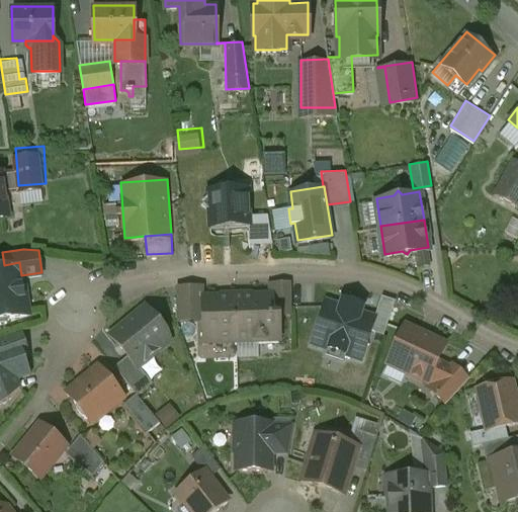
[(4,265),(0,265),(0,320),(6,320),(9,316),(9,315),(27,312),(21,275),(19,262),(4,265)]
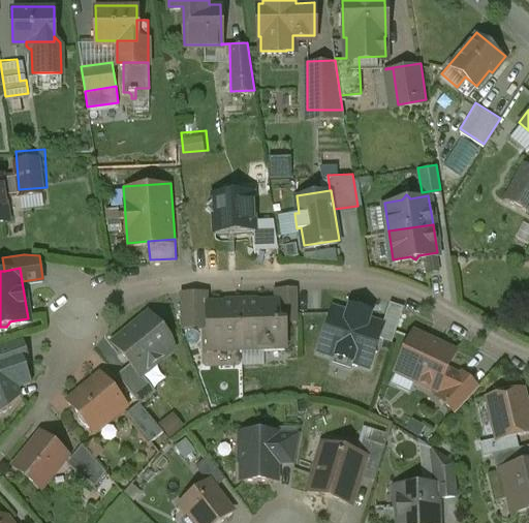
[(278,298),(240,299),(242,345),(285,344),(284,319),(278,319),(278,298)]
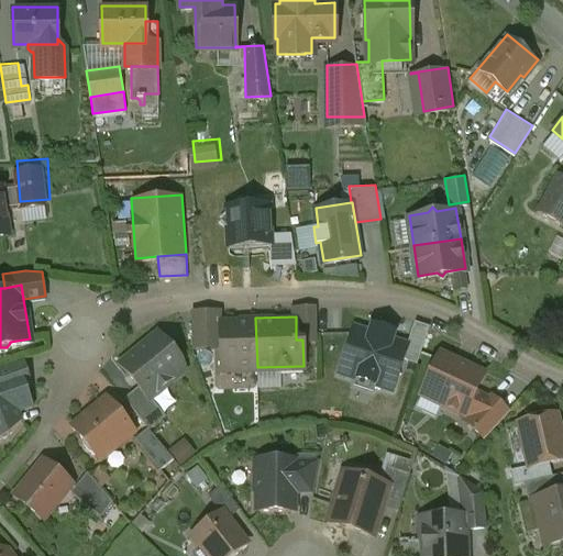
[(255,318),(220,319),(221,368),(257,367),(255,318)]
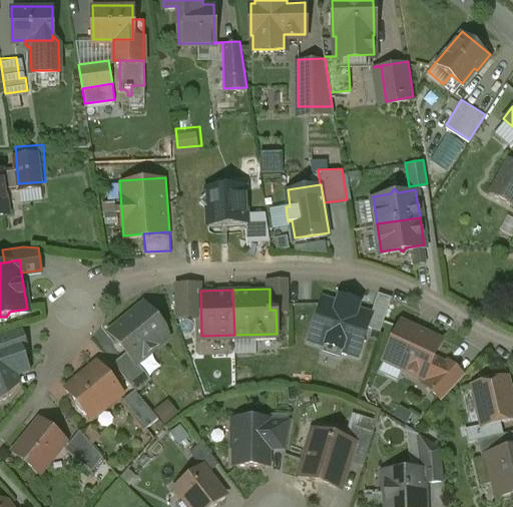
[(374,308),(323,292),(307,342),(358,358),(374,308)]
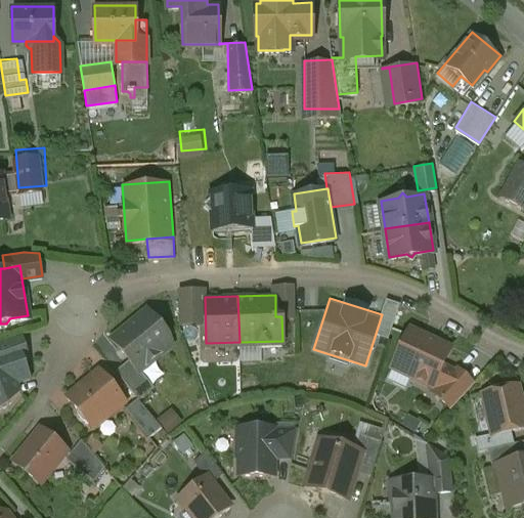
[(147,308),(131,321),(131,322),(114,337),(114,336),(113,337),(129,357),(138,369),(139,368),(171,341),(169,335),(147,308)]
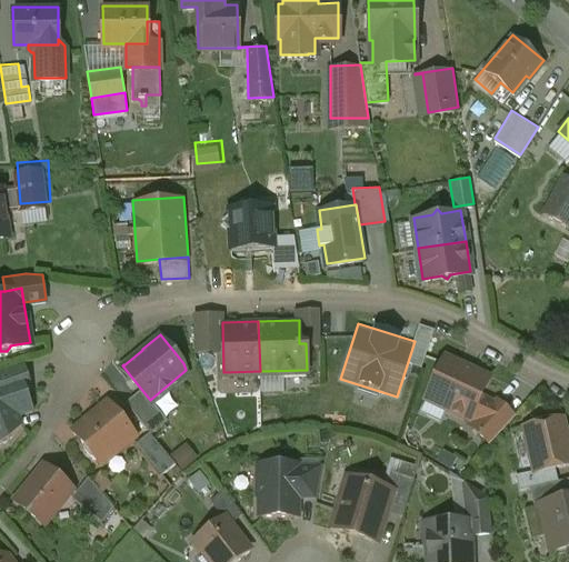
[(489,374),(445,353),(425,397),(427,398),(429,392),(442,398),(445,405),(469,418),(470,415),(475,418),(493,398),(481,392),(489,374)]
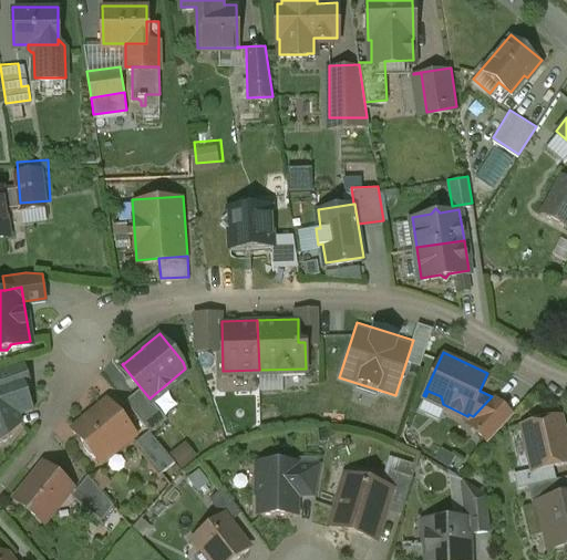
[(23,359),(0,365),(0,380),(22,373),(22,374),(29,373),(23,359)]
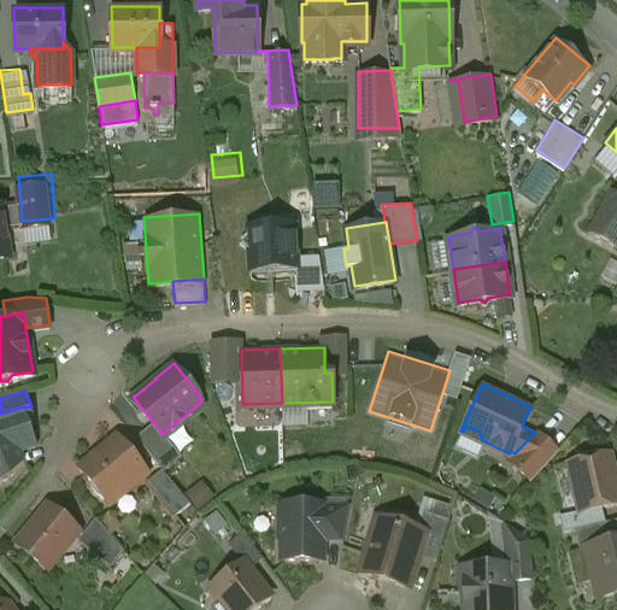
[(0,414),(0,455),(36,443),(24,408),(24,406),(0,414)]
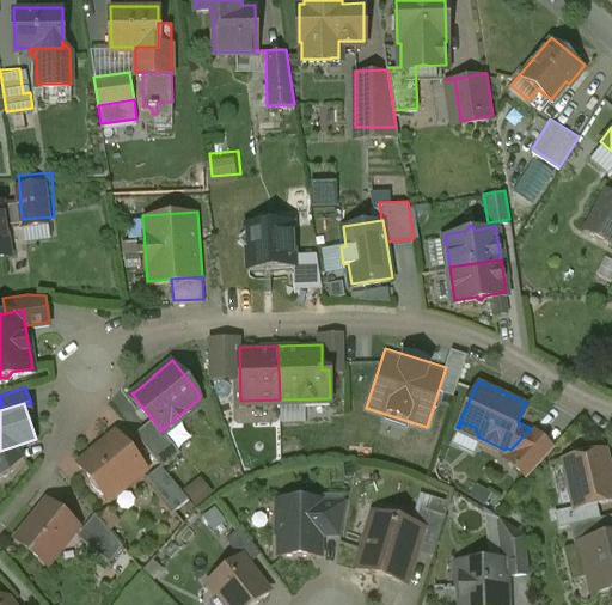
[(178,450),(163,429),(161,431),(151,417),(135,431),(163,463),(178,450)]
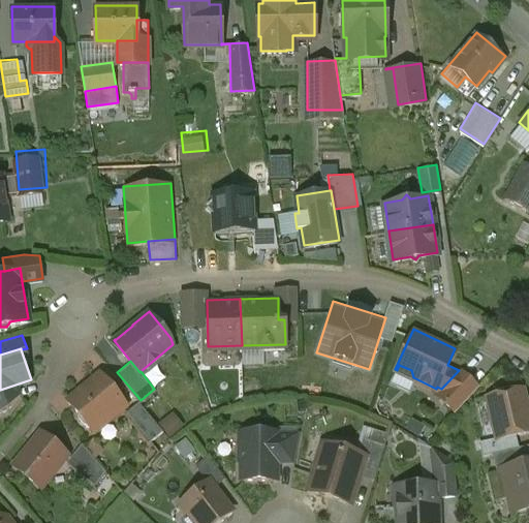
[(441,389),(437,394),(455,410),(478,385),(461,368),(459,370),(441,389)]
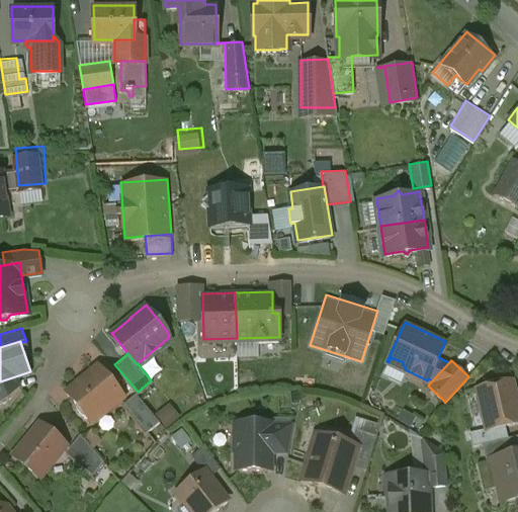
[(97,363),(66,389),(77,403),(77,408),(82,415),(88,416),(92,420),(123,395),(97,363)]
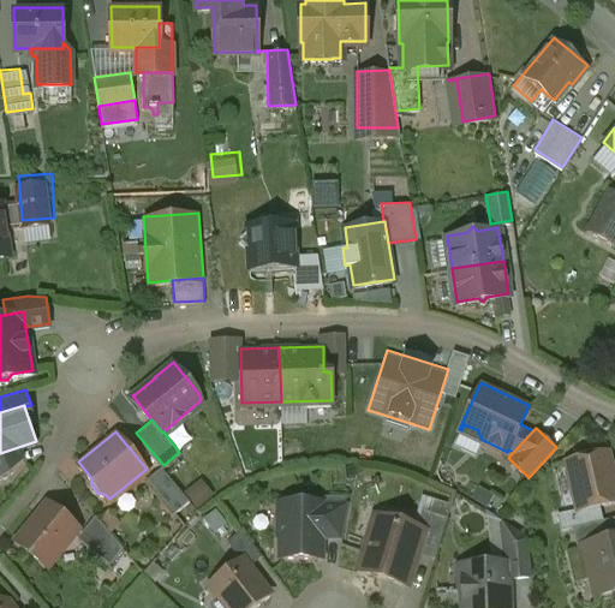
[(589,451),(583,447),(574,449),(571,456),(571,457),(566,458),(567,460),(572,459),(574,471),(569,472),(577,506),(578,507),(599,502),(614,498),(614,478),(608,448),(589,453),(589,451)]
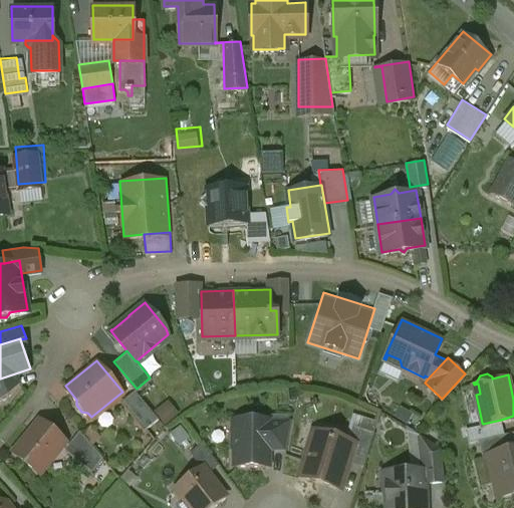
[(158,417),(136,389),(123,399),(147,427),(158,417)]
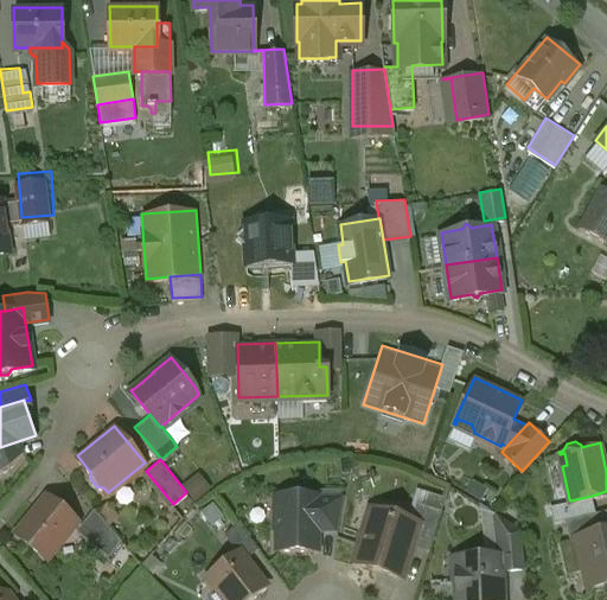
[(318,492),(283,492),(283,509),(274,509),(274,525),(278,527),(278,548),(308,548),(308,540),(317,540),(317,528),(318,496),(318,492)]
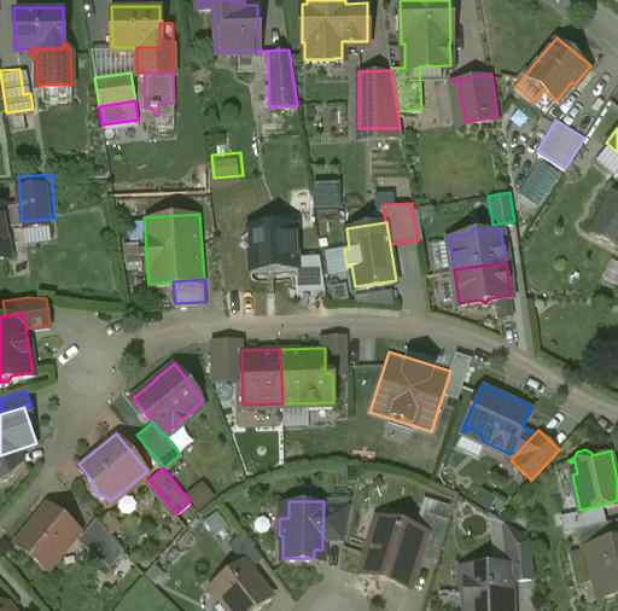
[(47,502),(16,541),(47,566),(74,535),(79,529),(79,528),(47,502)]
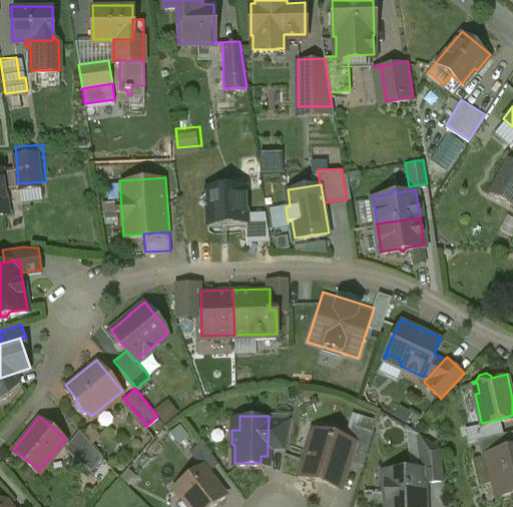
[(291,419),(269,419),(268,446),(286,446),(291,419)]
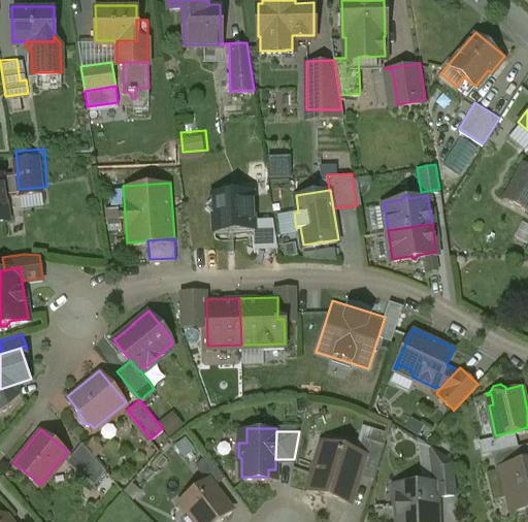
[(495,434),(479,438),(482,452),(491,450),(518,444),(515,431),(496,435),(495,434)]
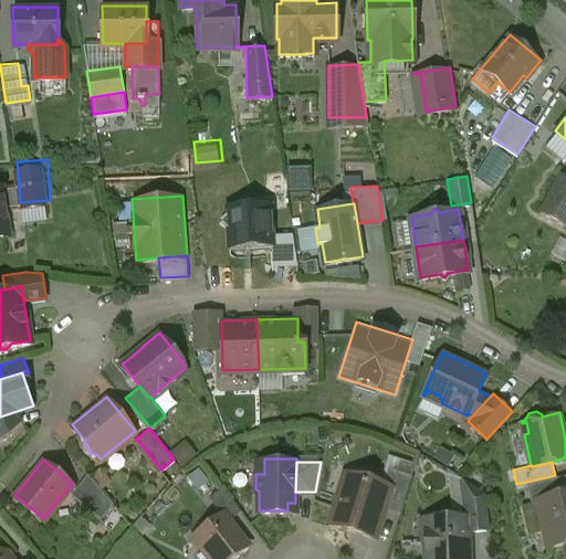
[(411,473),(389,466),(384,484),(389,485),(384,506),(400,510),(411,473)]
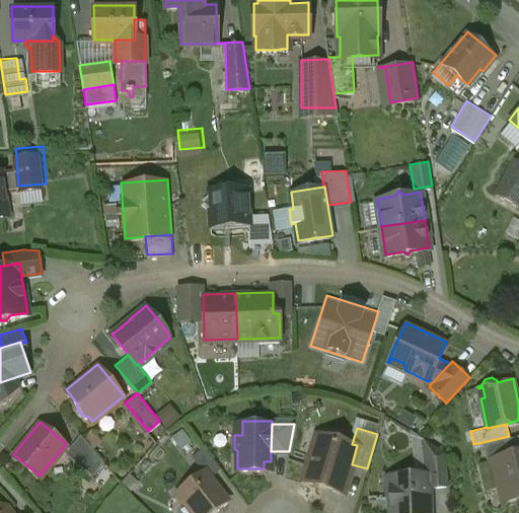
[(103,460),(80,433),(69,446),(66,444),(62,449),(92,473),(103,460)]
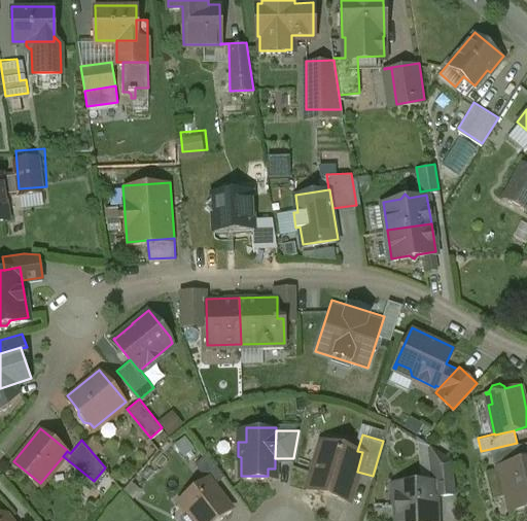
[(517,443),(490,449),(494,466),(499,464),(499,463),(526,456),(526,443),(526,441),(517,443)]
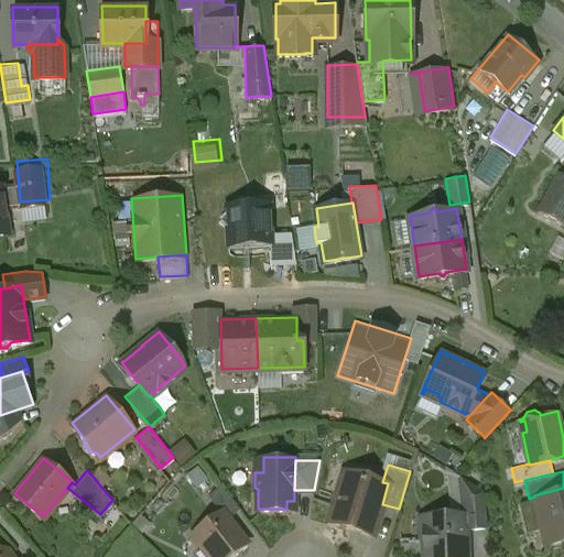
[(484,490),(459,474),(464,513),(466,513),(466,527),(487,525),(484,490)]
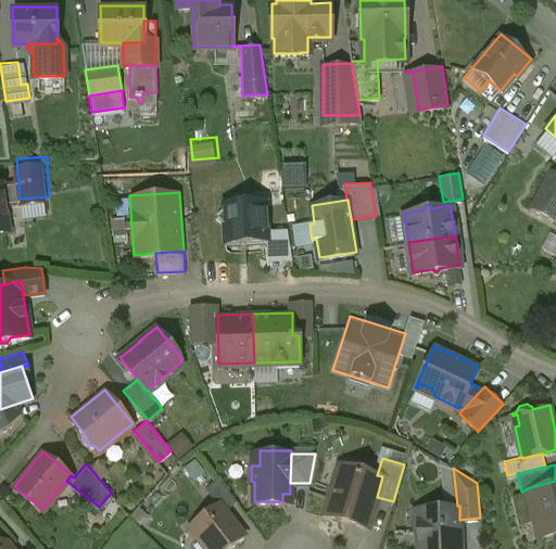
[(377,475),(356,469),(354,476),(337,472),(325,511),(368,524),(377,497),(382,476),(377,475)]
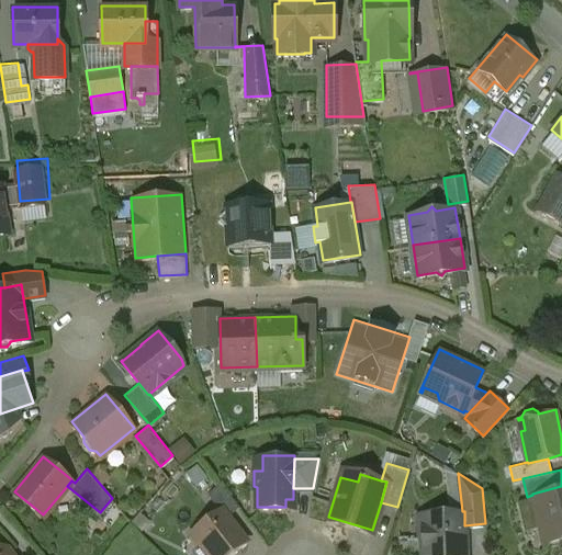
[(239,505),(221,480),(208,491),(221,508),(222,508),(227,514),(239,505)]
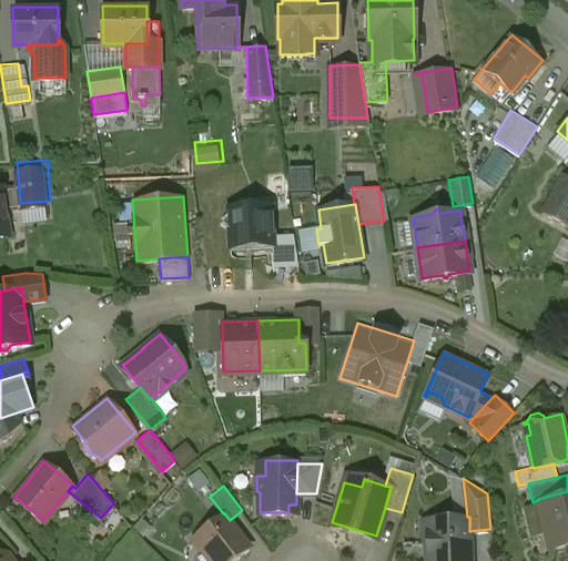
[(567,491),(538,499),(538,500),(549,547),(567,542),(567,491)]
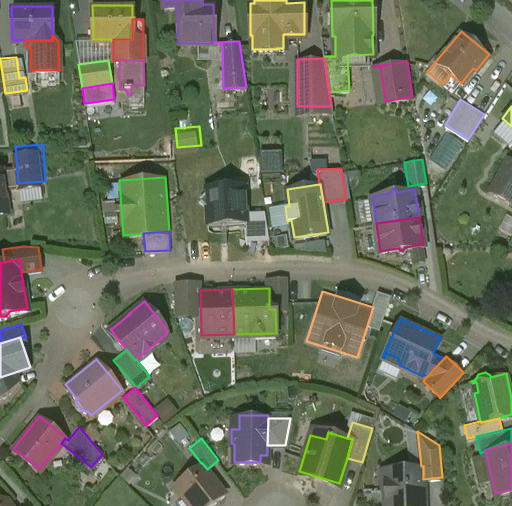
[(207,469),(202,463),(201,463),(175,483),(192,505),(205,505),(224,492),(207,469)]
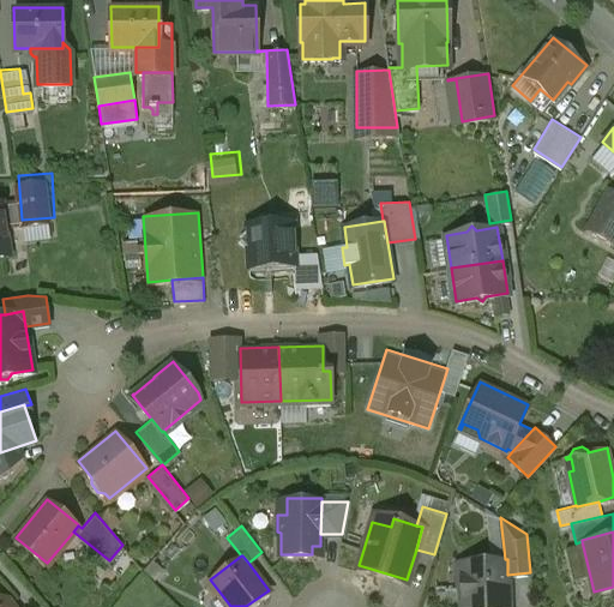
[(505,559),(464,560),(464,582),(461,582),(462,606),(509,606),(507,575),(507,559),(505,559)]
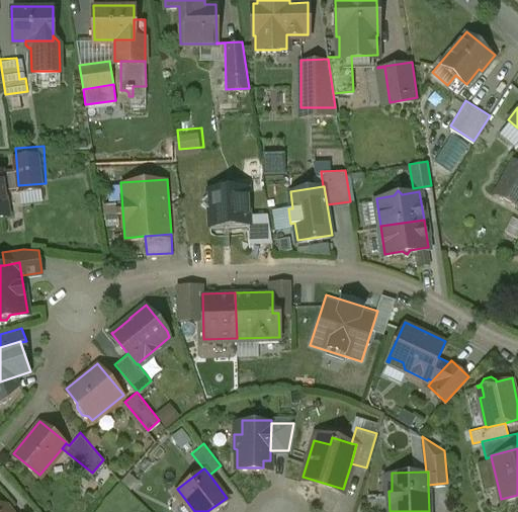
[(13,511),(7,504),(0,503),(0,511),(13,511)]
